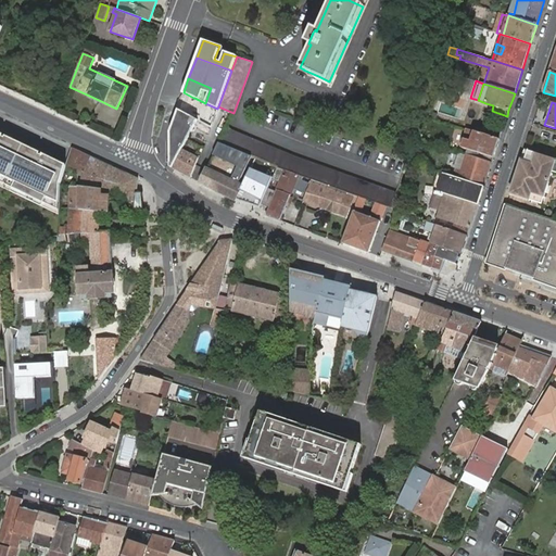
[(194,118),(188,114),(178,110),(169,133),(171,167),(173,168),(182,150),(198,119),(194,118)]
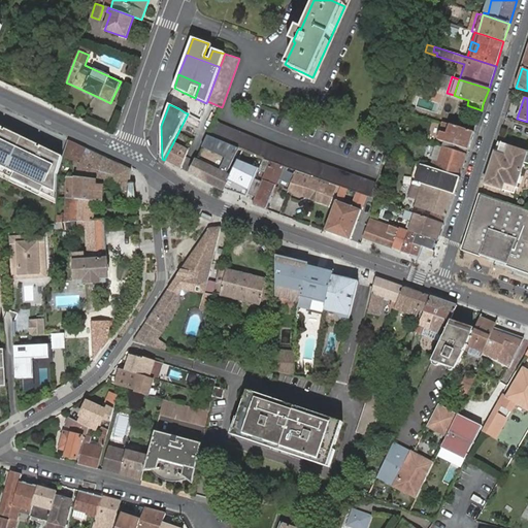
[(371,197),(376,184),(282,150),(215,121),(208,136),(213,137),(231,143),(239,147),(245,151),(264,158),(270,161),(279,164),(296,170),(312,176),(316,177),(341,187),(348,189),(357,193),(366,196),(371,197)]
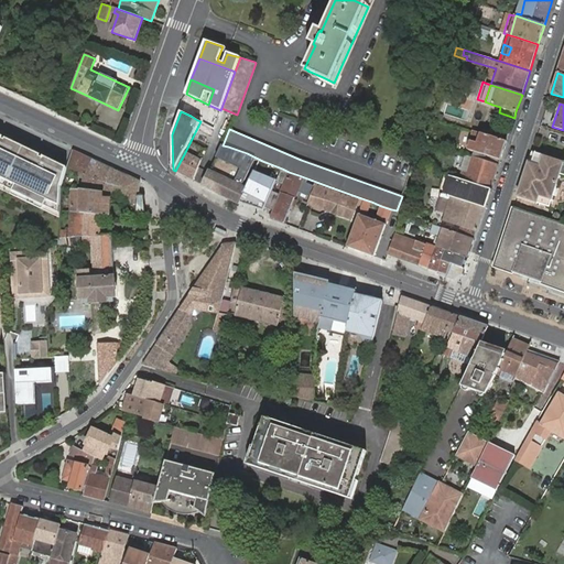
[(481,133),(475,131),(470,142),(468,150),(470,150),(474,152),(473,156),(499,165),(500,160),(507,142),(481,133)]
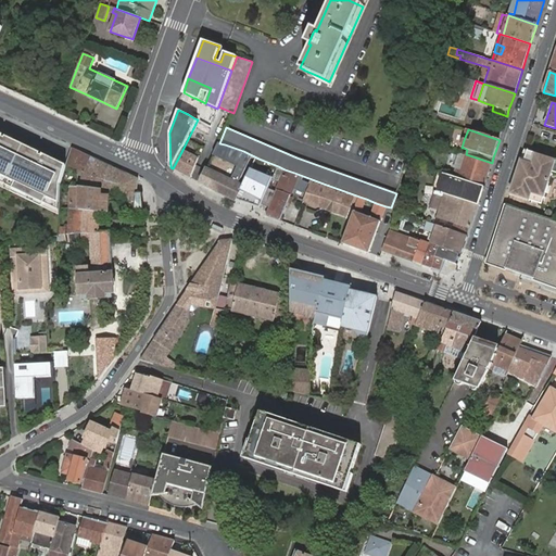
[(61,185),(67,166),(0,134),(0,182),(60,211),(61,192),(61,185)]
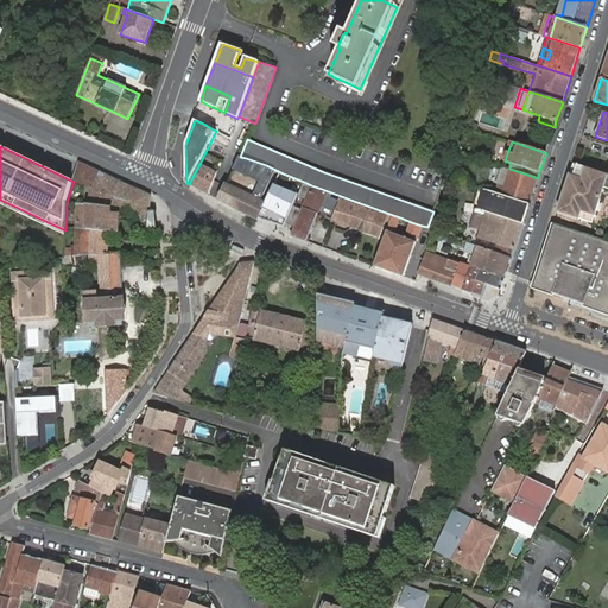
[(261,201),(276,170),(266,165),(246,158),(240,157),(234,169),(227,184),(220,200),(238,209),(239,209),(241,204),(245,207),(242,211),(258,219),(265,203),(261,201)]
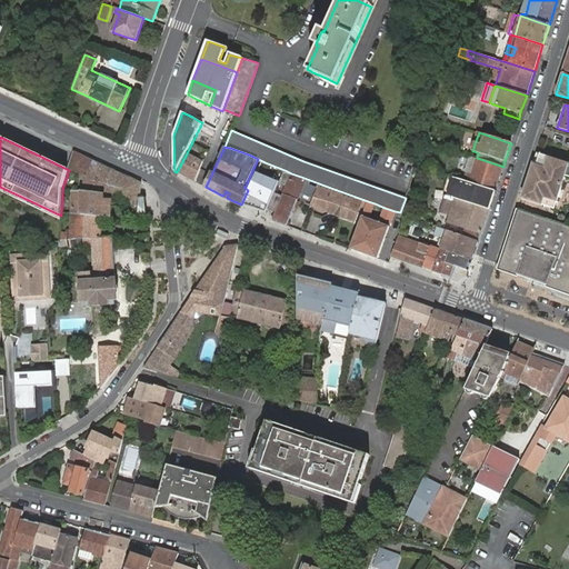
[(93,161),(73,151),(69,170),(88,176),(82,191),(103,193),(107,187),(140,198),(141,183),(93,161)]
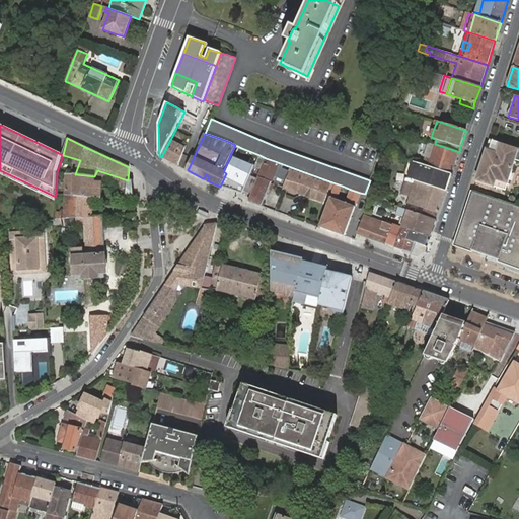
[(487,149),(476,180),(494,187),(497,180),(508,183),(509,178),(511,172),(513,166),(515,161),(515,159),(518,160),(518,148),(518,149),(501,142),(490,139),(487,149)]
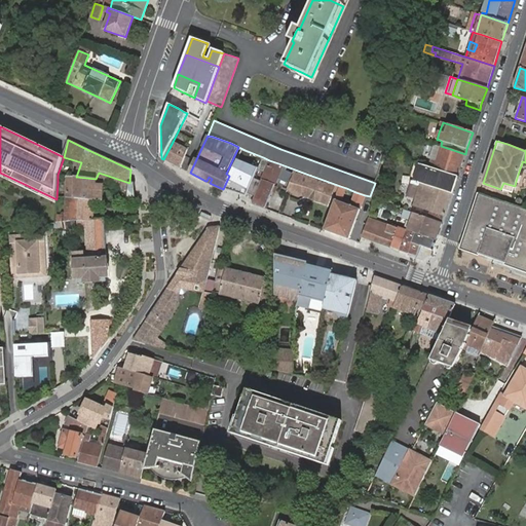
[(163,159),(181,168),(186,155),(188,150),(173,142),(163,159)]
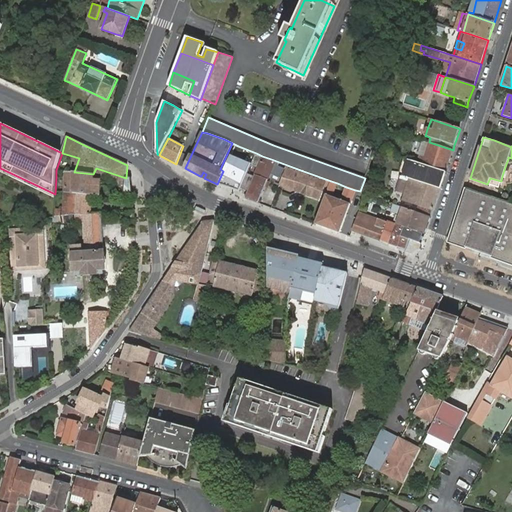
[(429,142),(425,141),(424,144),(428,146),(423,160),(419,159),(418,163),(446,171),(453,150),(429,142)]
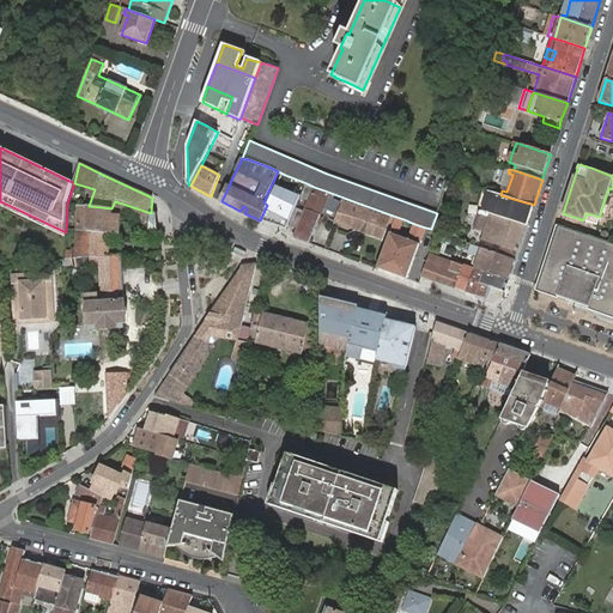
[(323,194),(325,190),(314,187),(297,228),(293,237),(309,243),(321,216),(328,195),(323,194)]
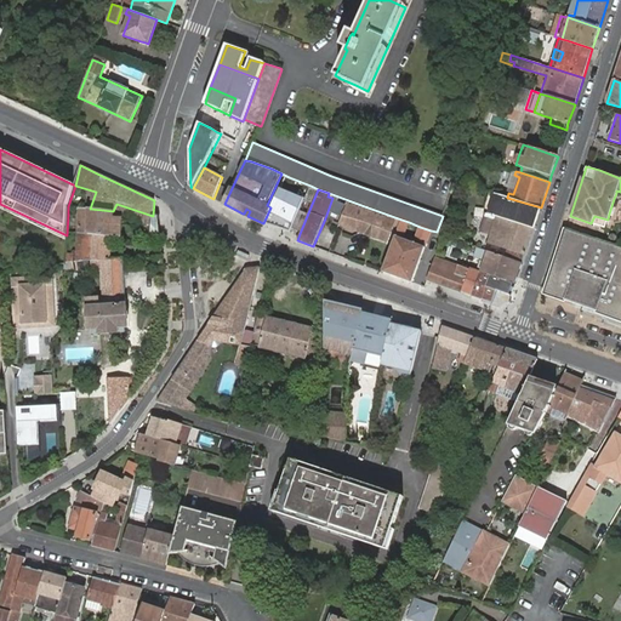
[(534,229),(541,208),(507,198),(505,197),(497,217),(489,243),(508,249),(506,256),(523,263),(525,254),(534,229)]
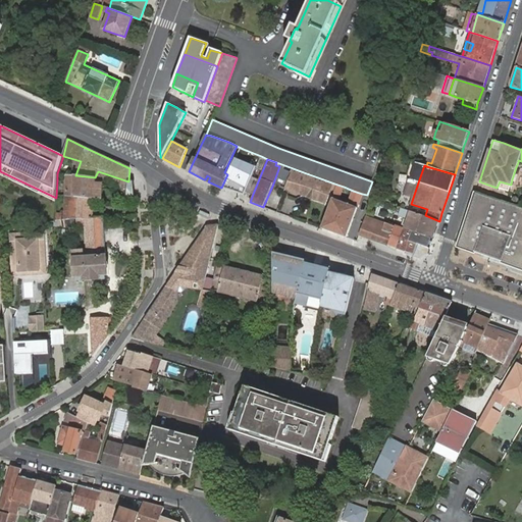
[(127,192),(128,181),(98,171),(95,177),(95,180),(120,190),(127,192)]
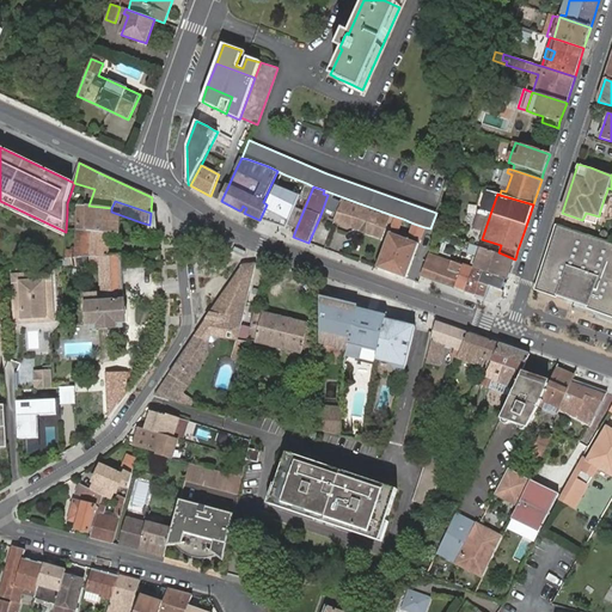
[(354,227),(361,208),(342,201),(335,221),(354,227)]
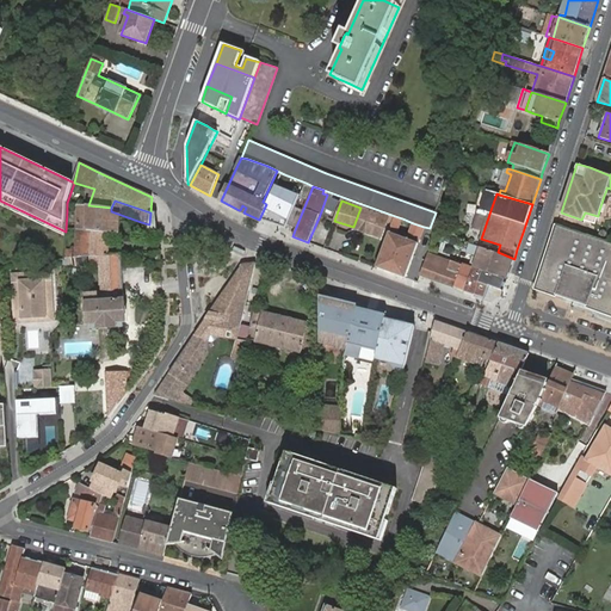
[(111,208),(88,205),(79,204),(78,230),(110,235),(111,215),(111,211),(111,208)]
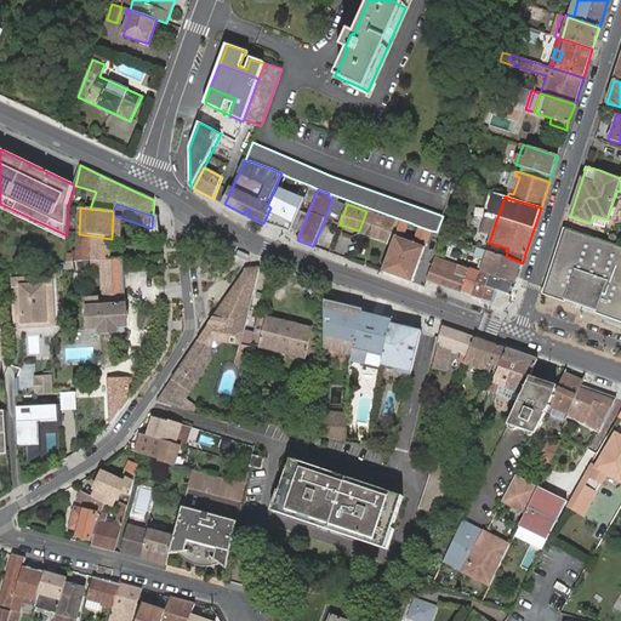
[(370,212),(371,209),(368,208),(366,211),(359,231),(387,241),(394,222),(370,212)]
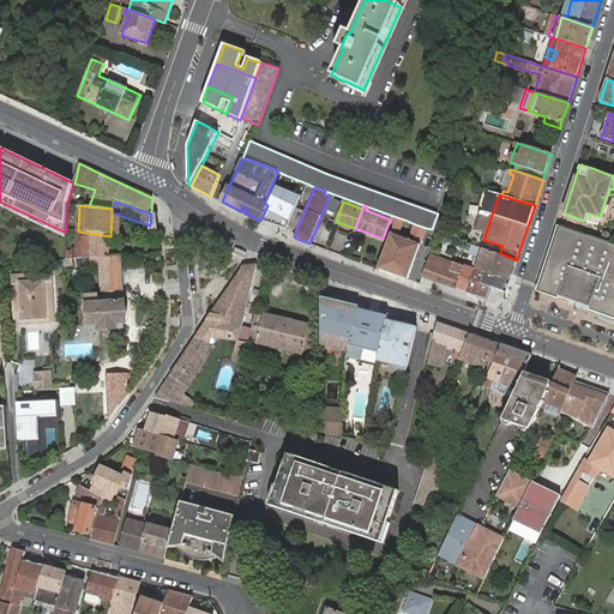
[(395,222),(397,217),(367,206),(366,210),(390,220),(395,222)]
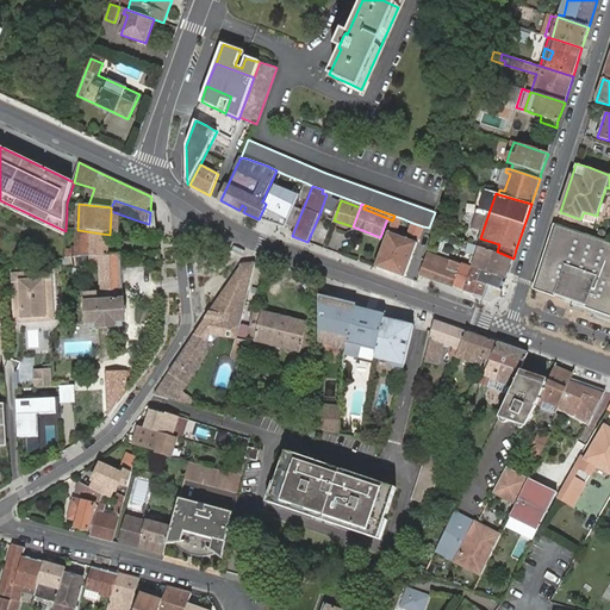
[(155,212),(150,212),(149,224),(141,222),(141,228),(148,228),(157,229),(155,212)]
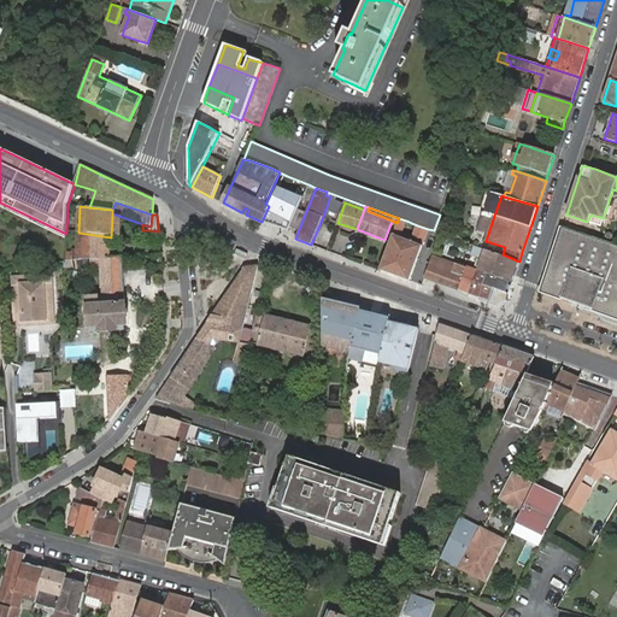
[(591,215),(587,222),(591,223),(598,225),(601,227),(601,225),(604,218),(591,215)]
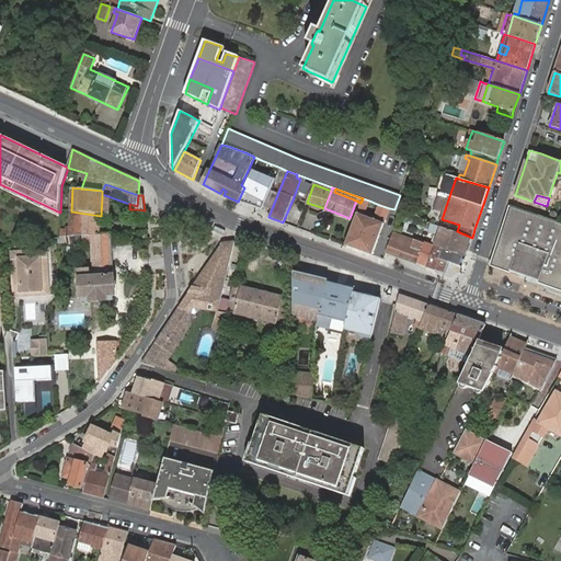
[(384,224),(389,208),(379,205),(377,213),(376,216),(374,216),(373,219),(364,216),(366,208),(369,201),(363,198),(361,203),(357,213),(345,245),(365,252),(373,255),(384,224)]
